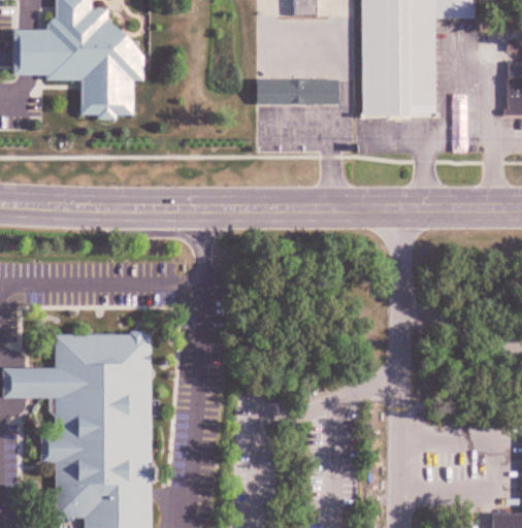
[(137,116),(86,116),(86,80),(51,80),(51,76),(35,75),(18,75),(18,65),(18,30),(34,30),(45,30),(59,18),(59,0),(96,0),(96,9),(112,9),(112,20),(131,35),(149,57),(149,80),(138,80),(137,116)]
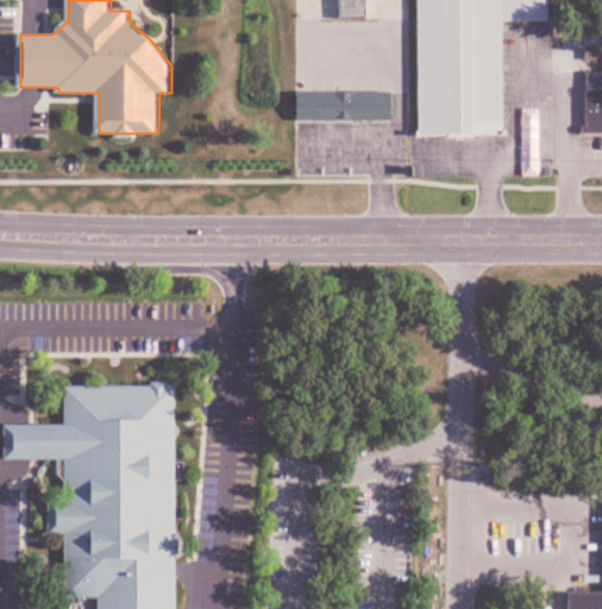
[(418,0),(419,137),(503,136),(502,20),(547,20),(546,0),(418,0)]
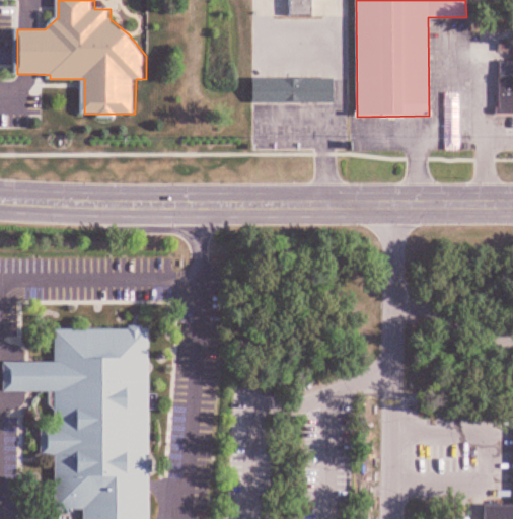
[(512,76),(501,76),(501,114),(512,114),(512,76)]
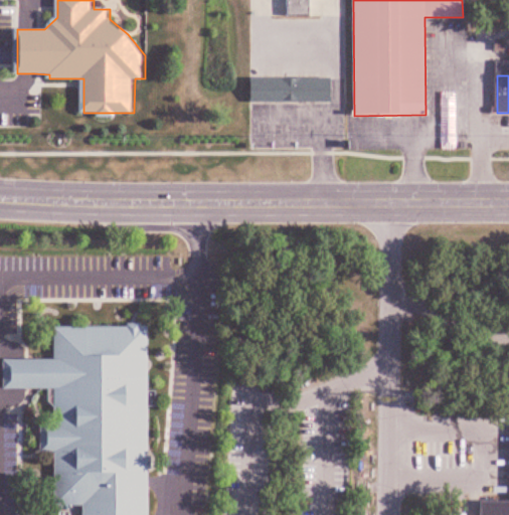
[(258,80),(258,101),(336,100),(336,80),(258,80)]
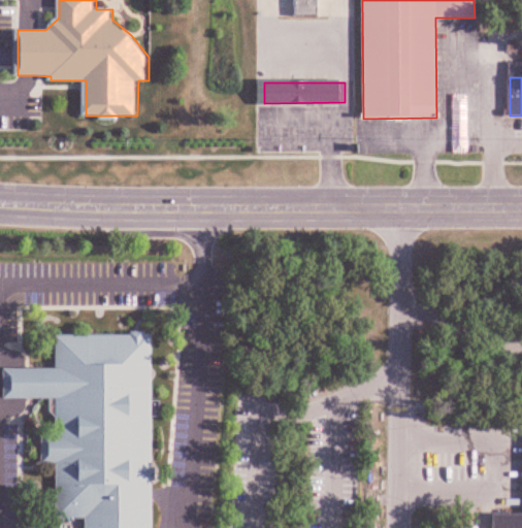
[(55,334),(130,334),(130,329),(151,329),(151,527),(84,527),(84,517),(55,517),(55,462),(40,462),(40,433),(55,433),(55,397),(33,398),(19,398),(1,398),(1,367),(19,367),(32,367),(55,367),(55,334)]
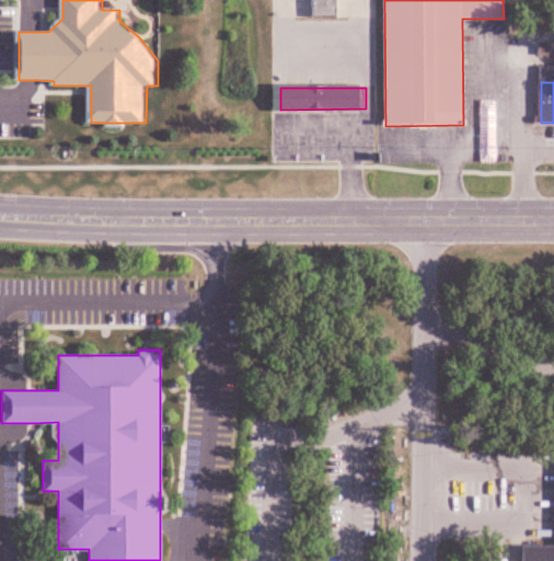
[(553,560),(527,560),(528,547),(553,546),(553,560)]
